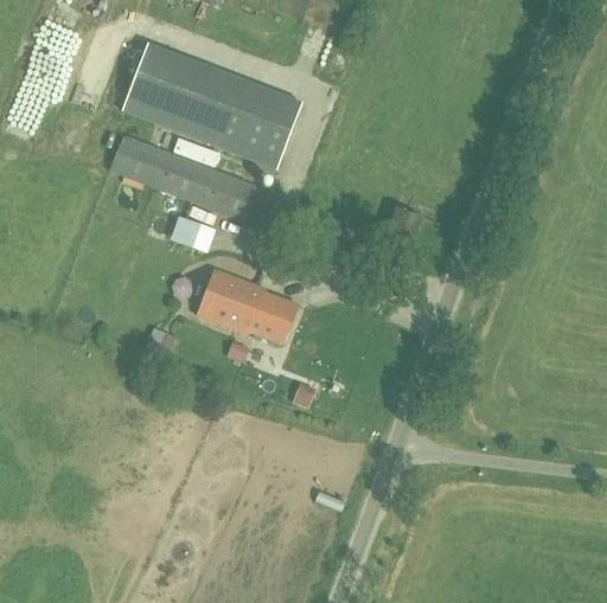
[(276,170),(304,101),(147,42),(120,110),(276,170)]
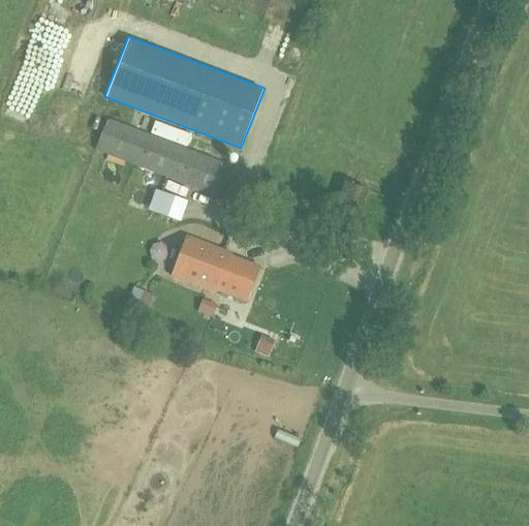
[(224,197),(237,165),(107,116),(95,149),(224,197)]
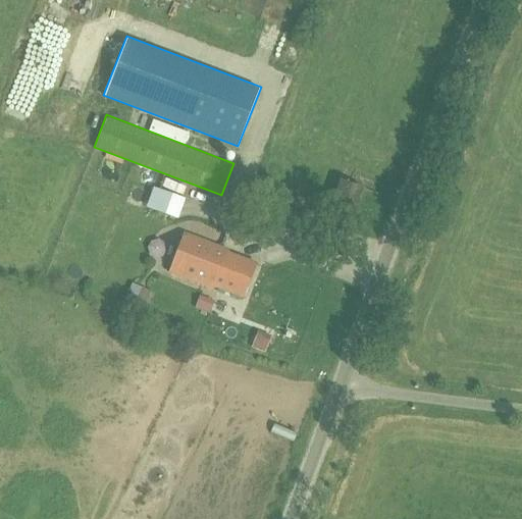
[(325,219),(350,228),(365,187),(341,177),(331,203),(325,219)]
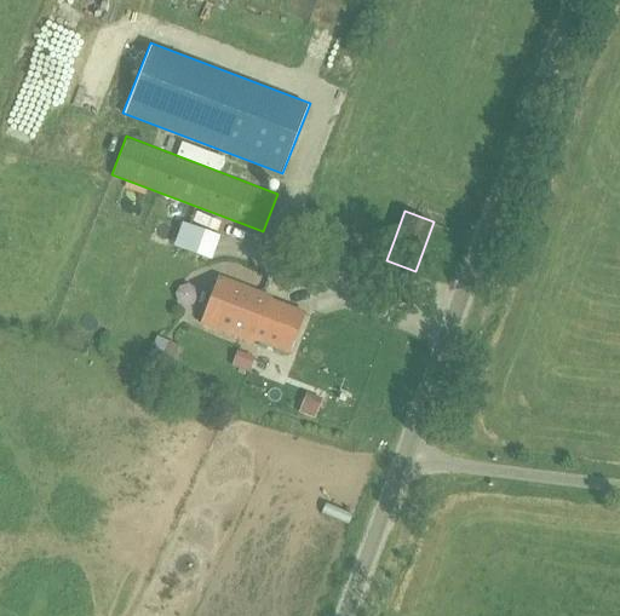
[(211,258),(220,234),(183,219),(173,243),(211,258)]
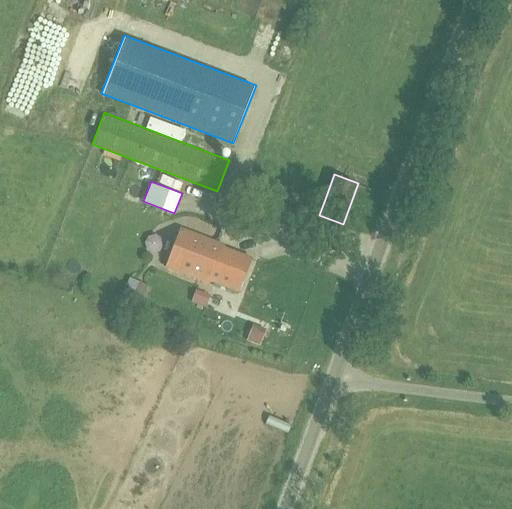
[(240,291),(253,256),(225,246),(225,243),(181,226),(166,265),(210,282),(211,280),(240,291)]
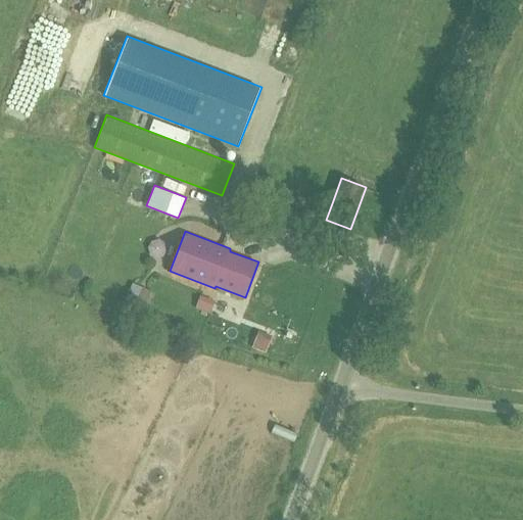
[(145,306),(152,291),(133,281),(125,296),(145,306)]
